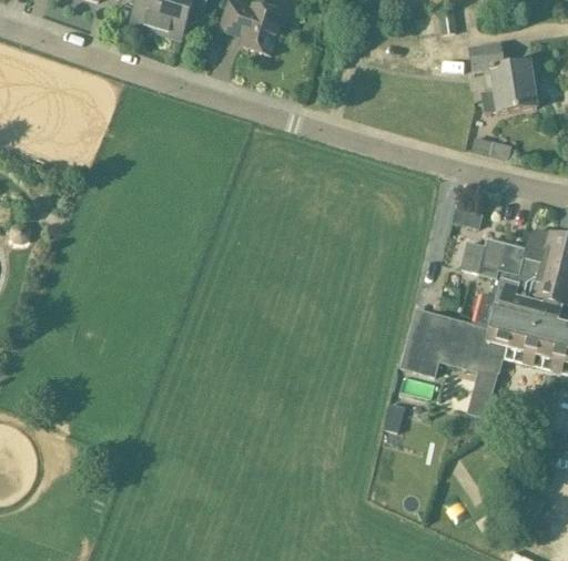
[(130,0),(131,2),(137,3),(130,23),(155,31),(164,0),(130,0)]
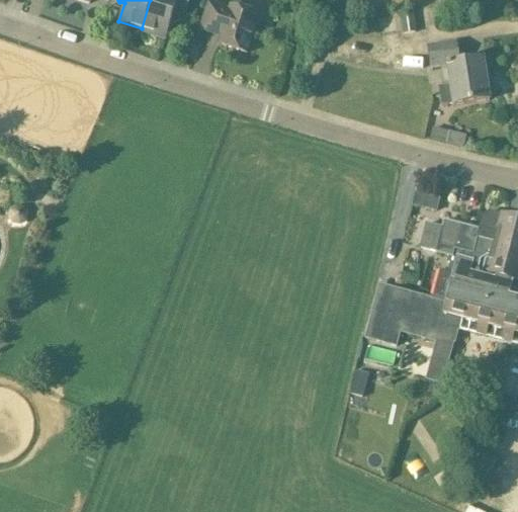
[(150,0),(142,28),(165,35),(170,18),(176,19),(186,14),(190,0),(150,0)]
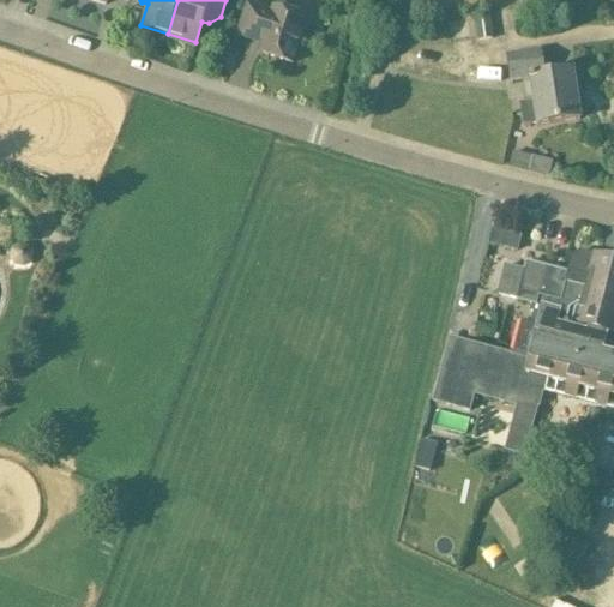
[(294,58),(307,13),(276,4),(275,6),(256,0),(247,0),(239,30),(263,37),(260,48),(294,58)]
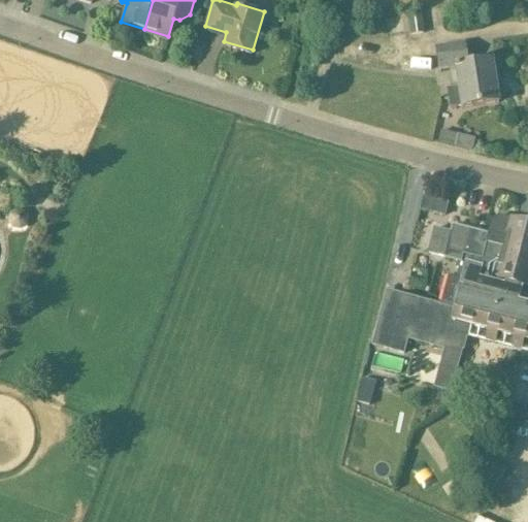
[(391,25),(384,26),(384,37),(392,36),(391,25)]
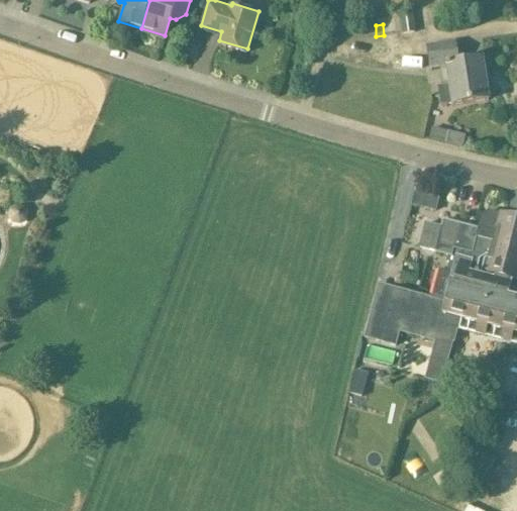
[(446,61),(449,80),(437,82),(440,101),(452,99),(453,102),(490,96),(483,55),(458,59),(455,36),(427,41),(430,63),(446,61)]
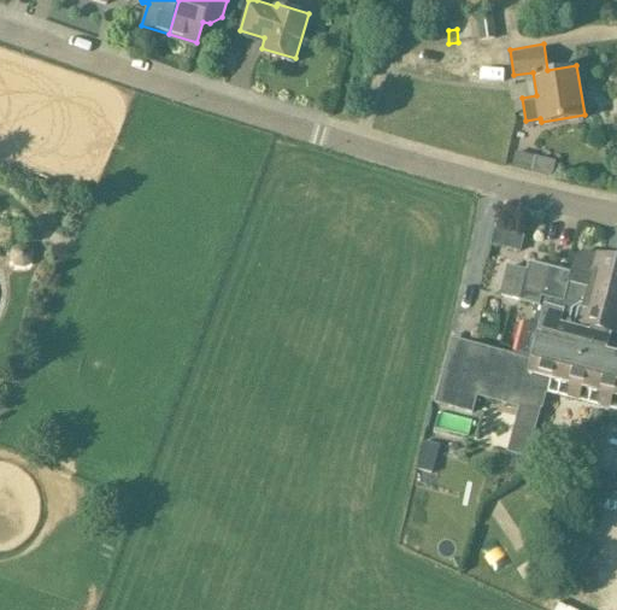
[(521,246),(524,232),(497,223),(493,238),(521,246)]
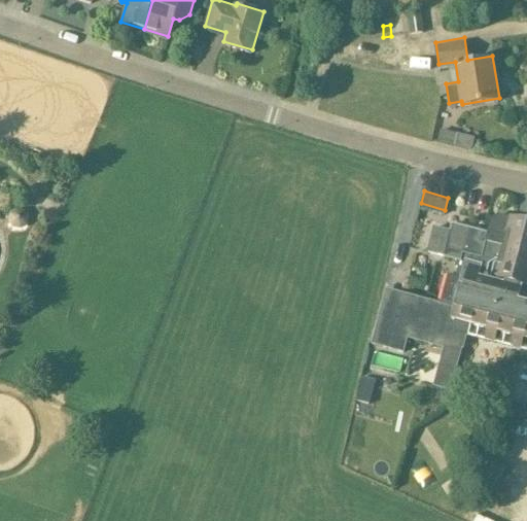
[(433,223),(426,248),(456,256),(454,263),(462,265),(460,273),(448,271),(441,299),(385,284),(371,341),(403,349),(408,335),(460,349),(462,344),(463,345),(468,322),(526,338),(526,218),(510,214),(498,211),(490,216),(487,230),(452,220),(451,228),(433,223)]
